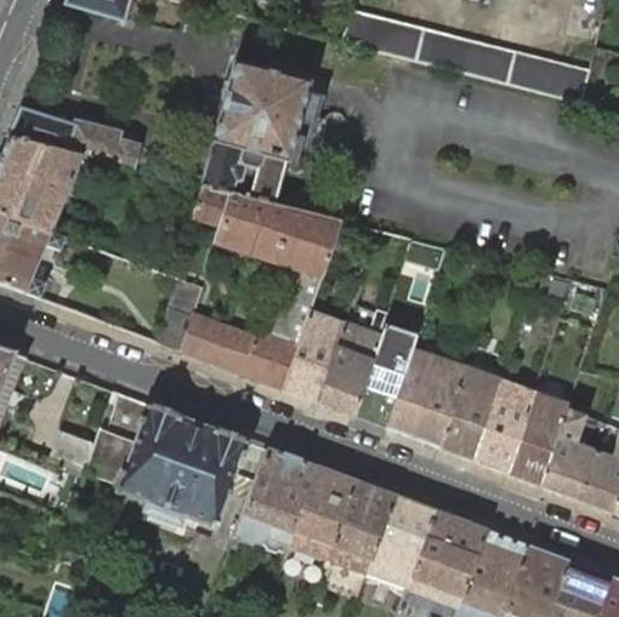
[(68,0),(68,1),(125,17),(129,0),(68,0)]
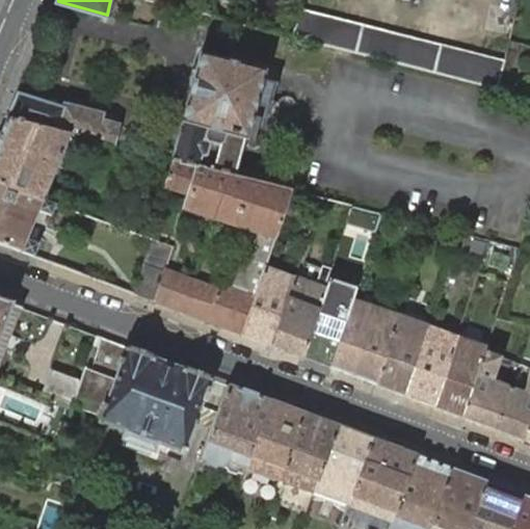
[(303,7),(294,34),(501,85),(507,59),(303,7)]
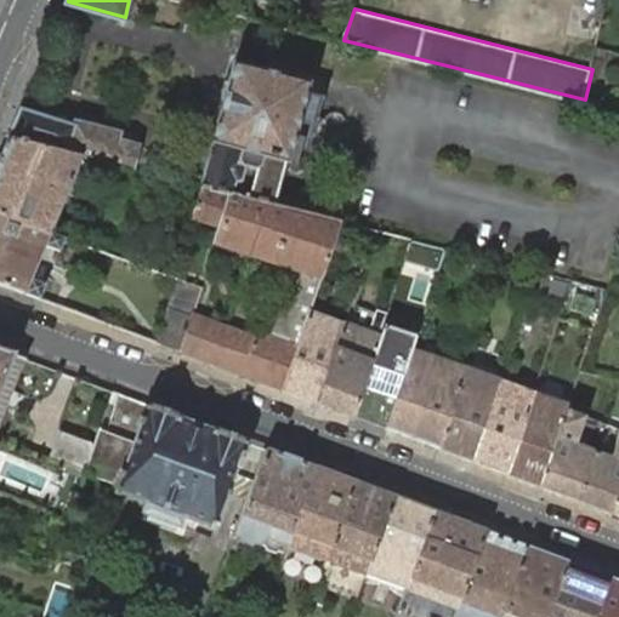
[(268,200),(277,203),(288,160),(289,160),(291,150),(308,87),(311,79),(236,60),(202,183),(204,184),(268,200)]
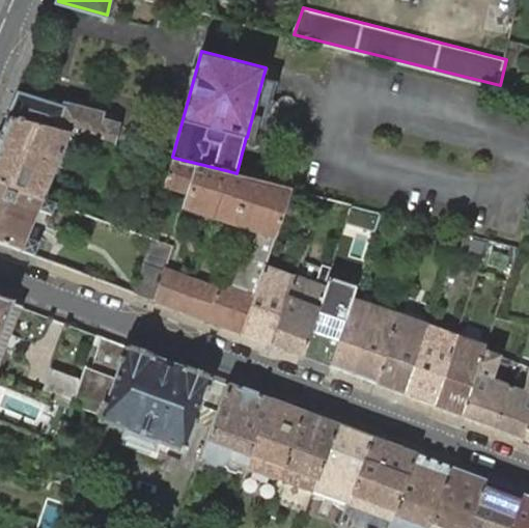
[(278,79),(263,75),(249,129),(262,132),(278,79)]
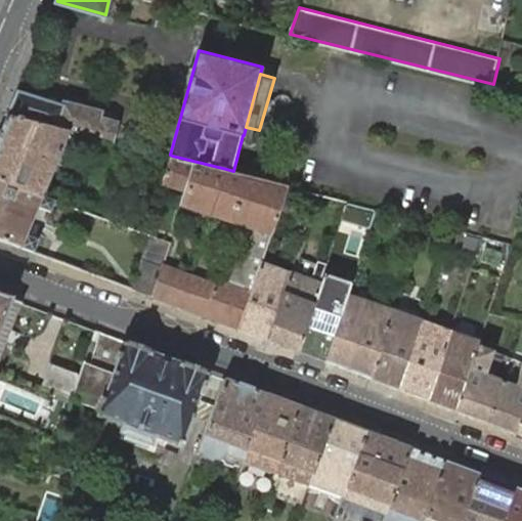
[(62,103),(19,90),(9,114),(71,129),(112,140),(116,122),(102,118),(104,109),(64,99),(62,103)]
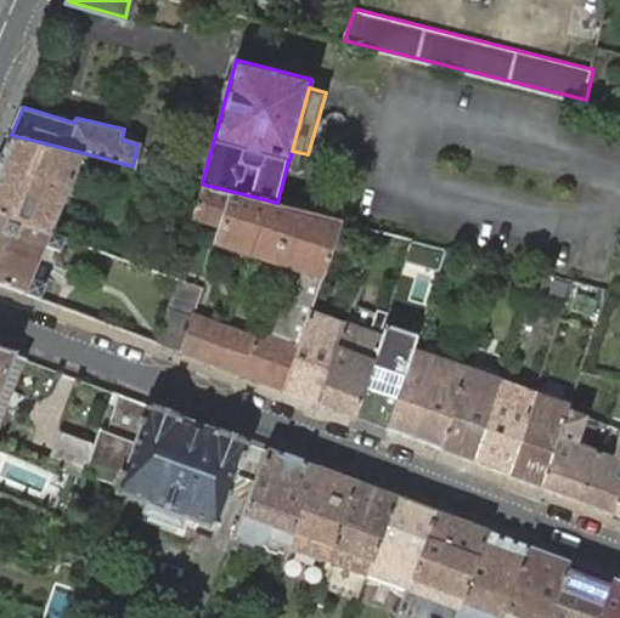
[(84,153),(11,135),(0,162),(0,209),(52,228),(84,153)]
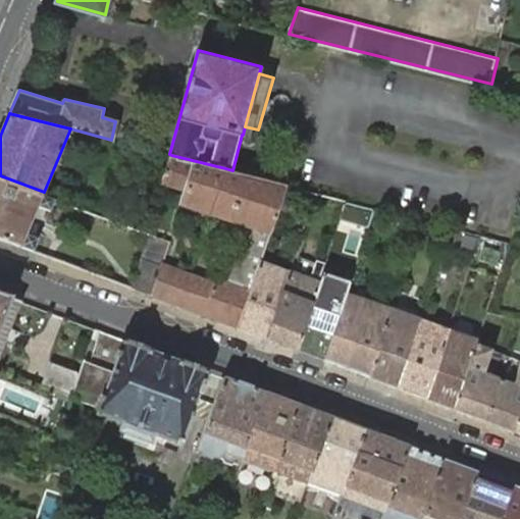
[(225,168),(171,155),(163,180),(189,189),(185,203),(211,212),(225,168)]
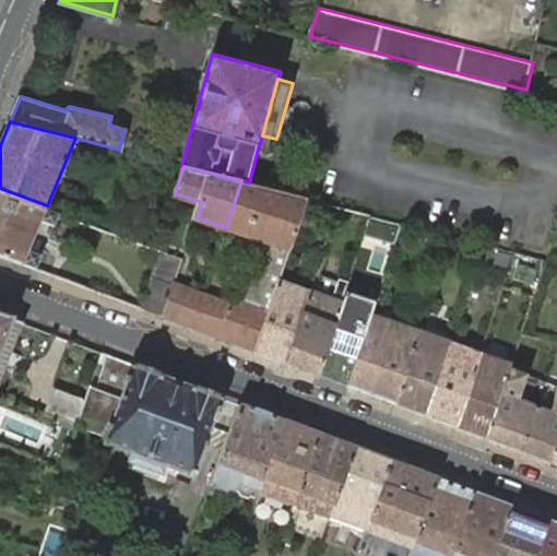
[(292,250),(308,198),(249,182),(241,180),(226,227),(259,238),(238,295),(246,297),(244,302),(234,297),(232,303),(206,293),(204,292),(192,324),(223,336),(257,350),(270,310),(281,281),(292,250)]
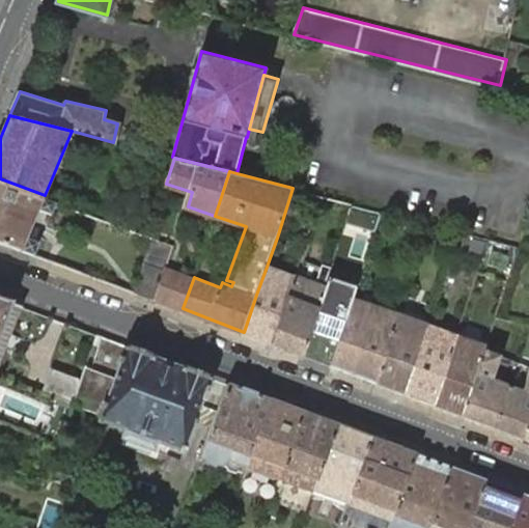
[(45,195),(0,178),(0,240),(37,253),(43,242),(29,237),(39,209),(52,214),(57,201),(45,195)]
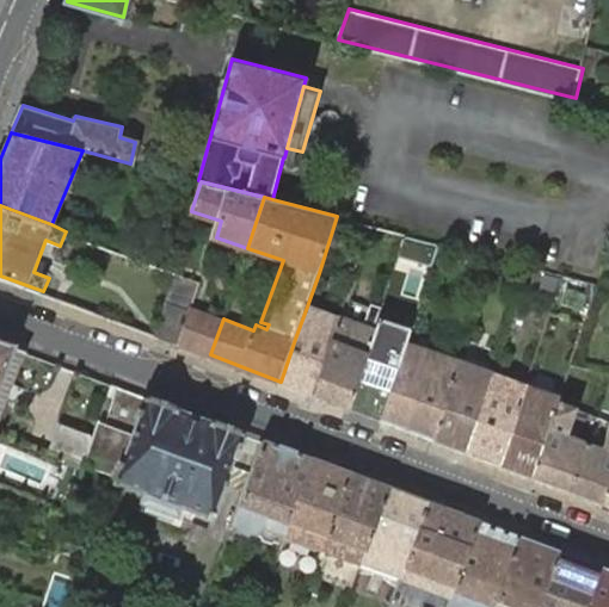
[(34,272),(49,278),(60,246),(45,240),(34,272)]
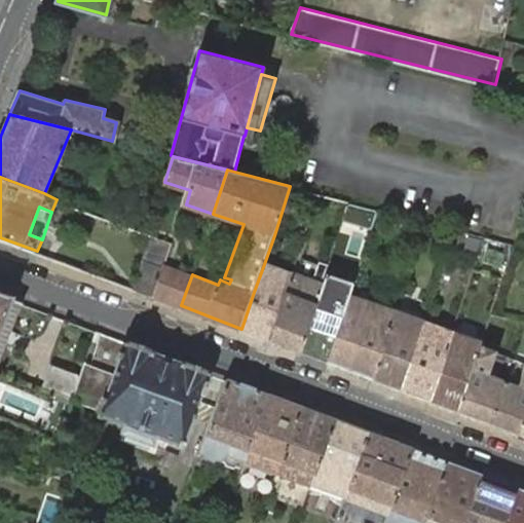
[(145,262),(137,289),(155,296),(164,268),(165,264),(173,241),(153,235),(145,262)]
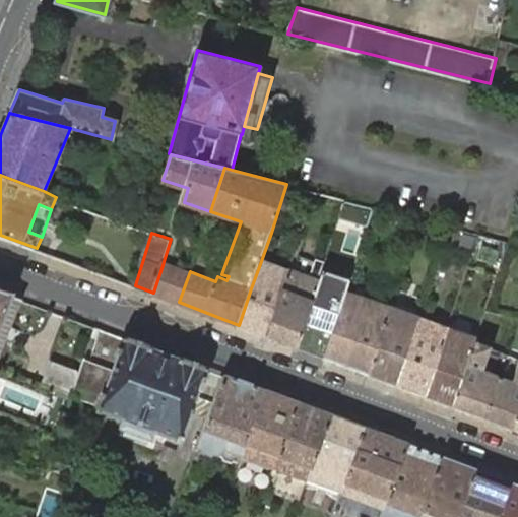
[(324,271),(325,269),(294,259),(290,269),(321,279),(324,271)]
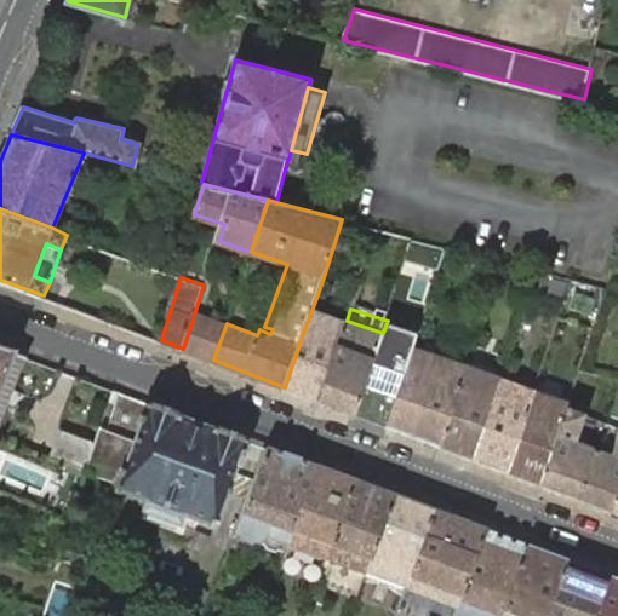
[(227,323),(195,311),(194,316),(183,349),(213,360),(227,323)]
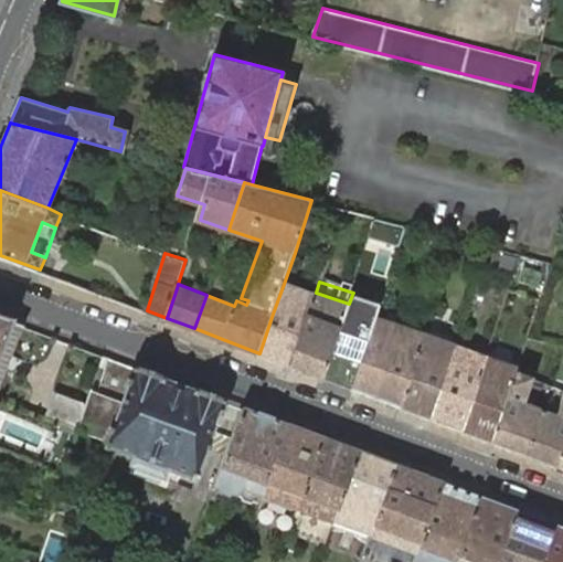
[(291,364),(316,295),(284,284),(273,314),(259,353),(291,364)]
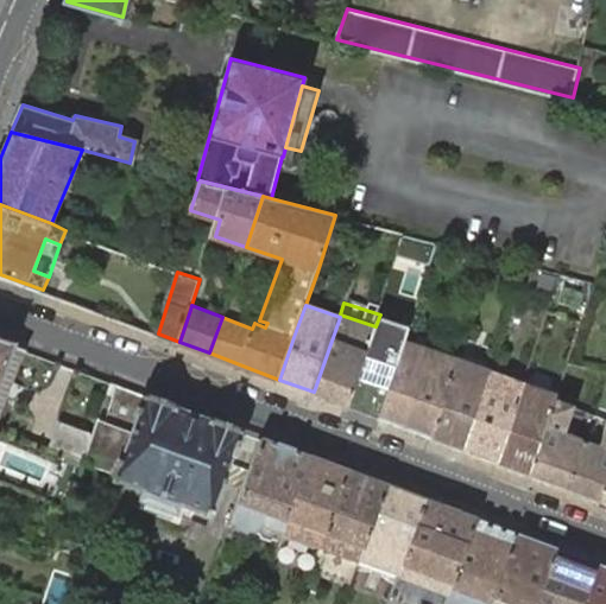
[(376,326),(340,315),(340,317),(314,392),(348,405),(377,326),(376,326)]
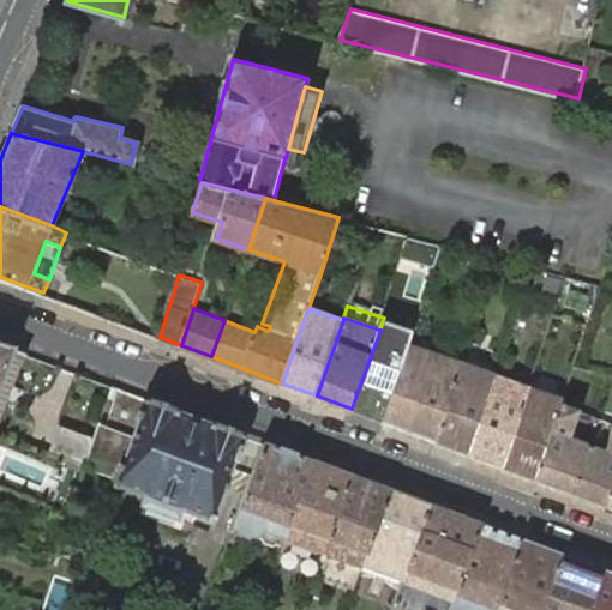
[(412,345),(417,331),(383,320),(379,330),(381,330),(352,409),(355,409),(369,410),(376,414),(384,421),(412,345)]
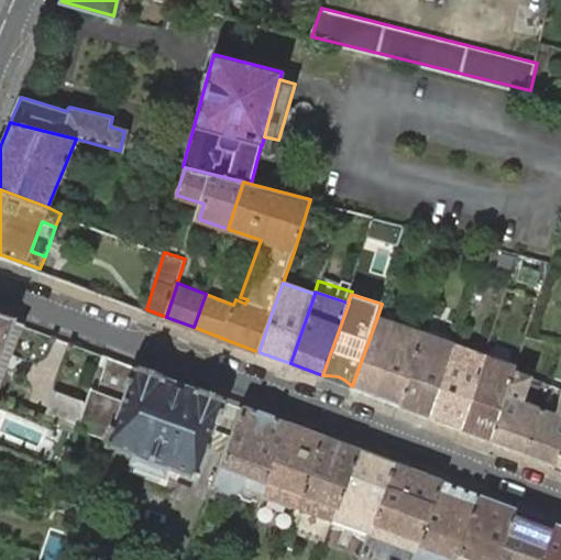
[(0,384),(24,322),(13,318),(0,311),(0,384)]
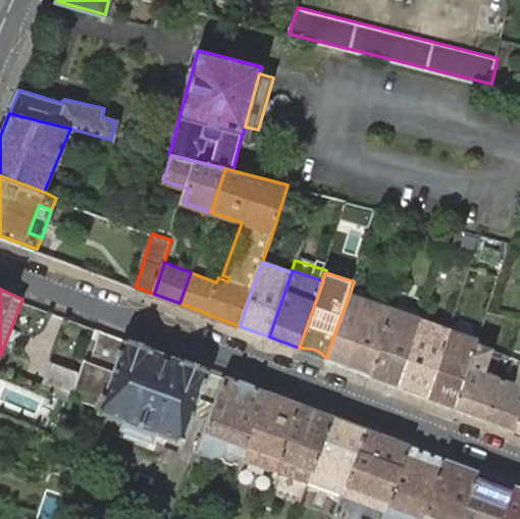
[(370,375),(393,308),(384,305),(381,315),(356,306),(359,297),(350,294),(326,358),(370,375)]
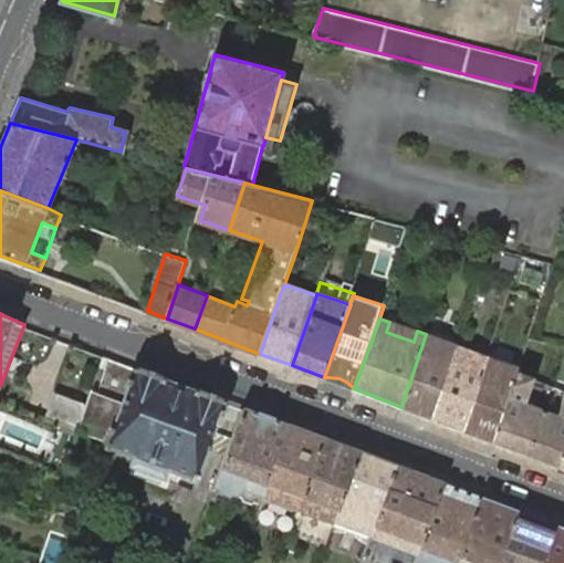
[(427,334),(435,337),(437,332),(440,322),(432,319),(427,334)]
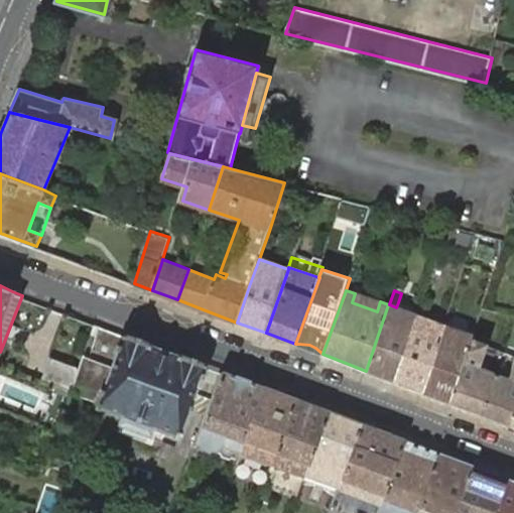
[(377,311),(380,301),(355,293),(352,302),(377,311)]
